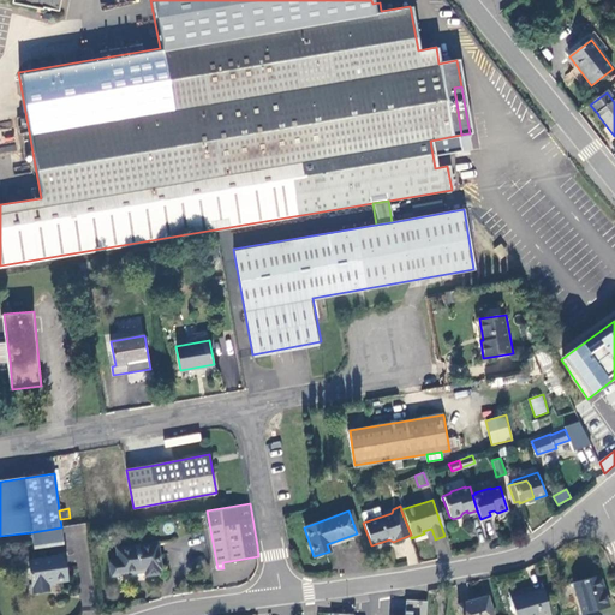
[(61,527),(33,532),(35,547),(64,543),(61,527)]
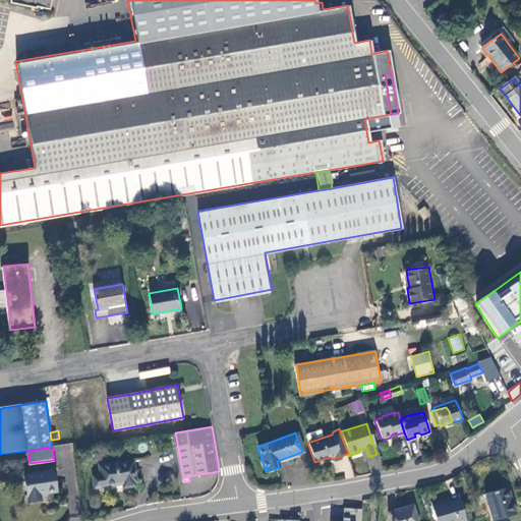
[(361,452),(362,458),(368,456),(365,448),(358,450),(359,452),(361,452)]
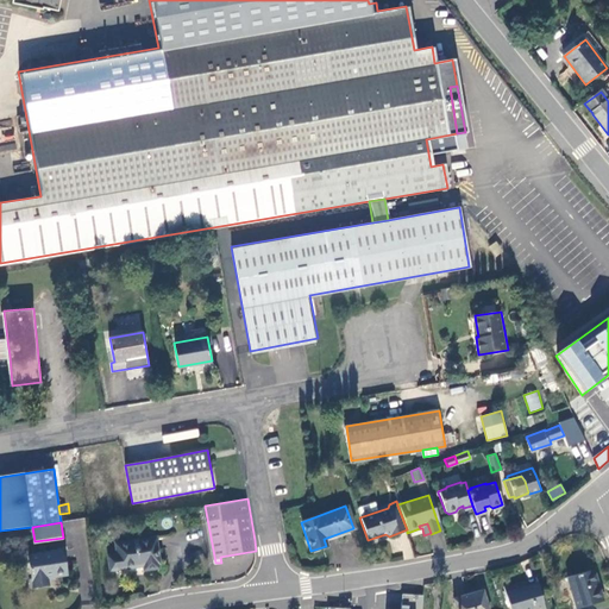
[(158,566),(155,540),(114,546),(115,558),(107,559),(110,572),(119,571),(143,567),(144,573),(158,571),(157,566),(158,566)]
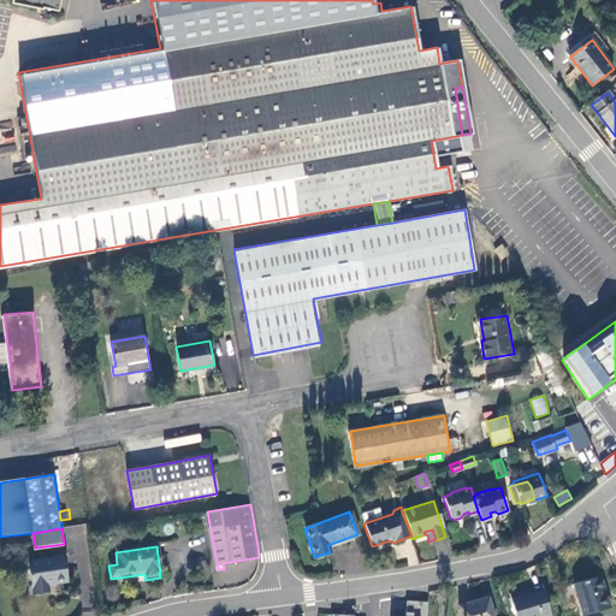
[(67,581),(64,557),(30,562),(34,593),(49,591),(49,585),(67,581)]
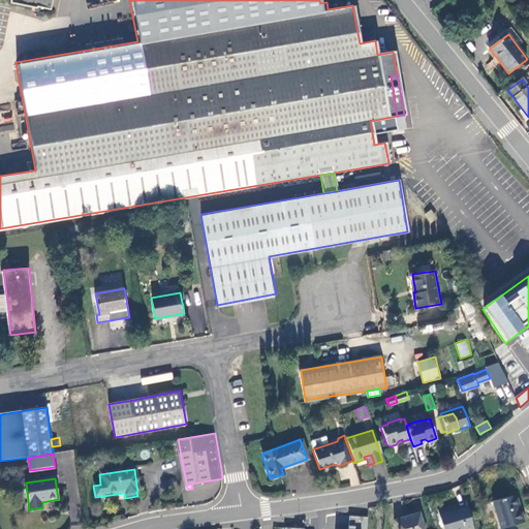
[(524,522),(516,495),(493,502),(501,528),(524,522)]
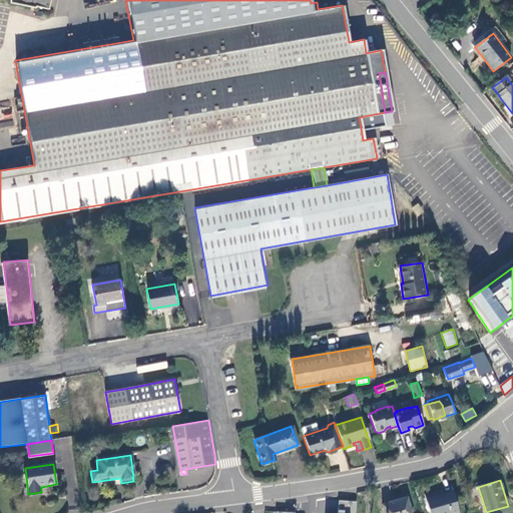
[(457,512),(459,512),(453,492),(426,499),(429,512),(457,512)]
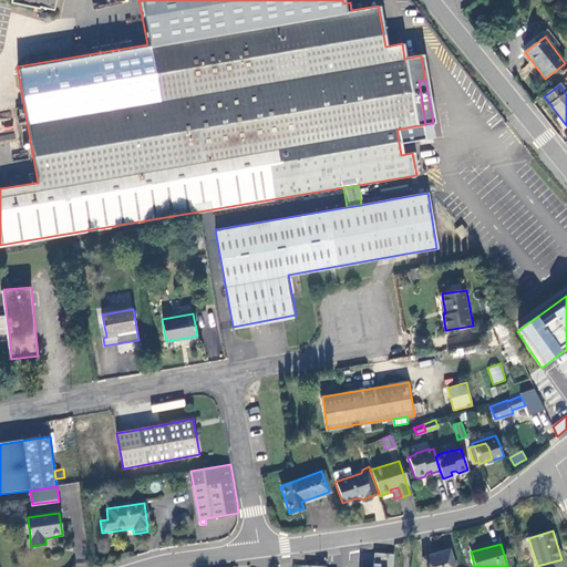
[(454,566),(450,549),(422,557),(424,566),(454,566)]
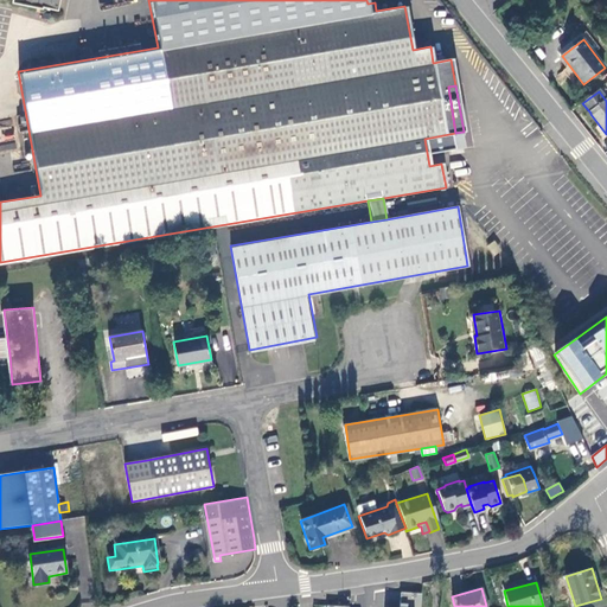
[(395,606),(396,596),(370,598),(370,606),(395,606)]
